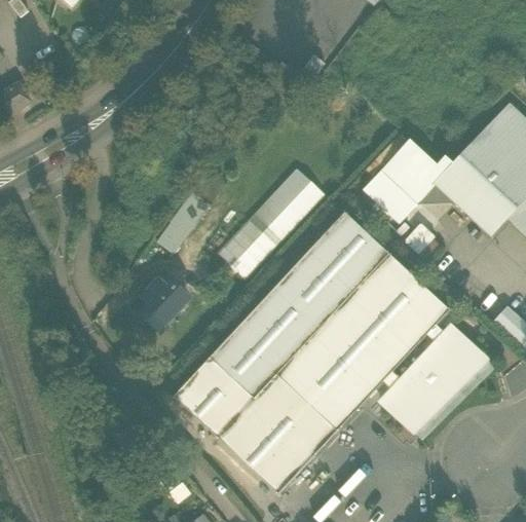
[(298,75),(308,83),(325,62),(313,53),(298,75)]
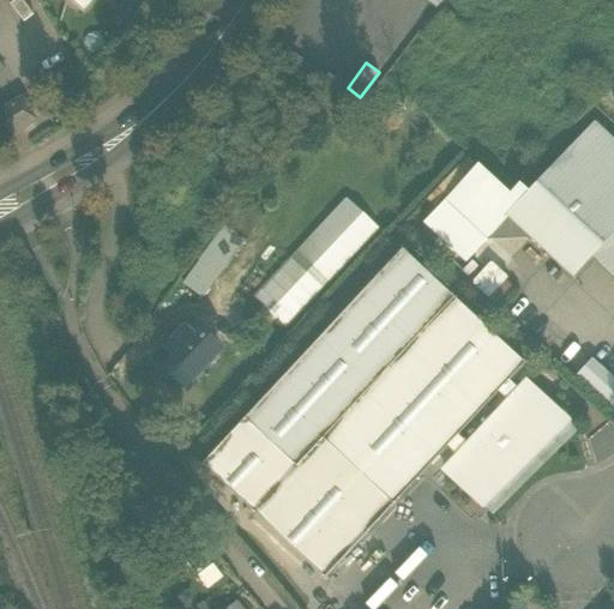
[(0,108),(0,122),(6,133),(34,115),(20,95),(0,108)]
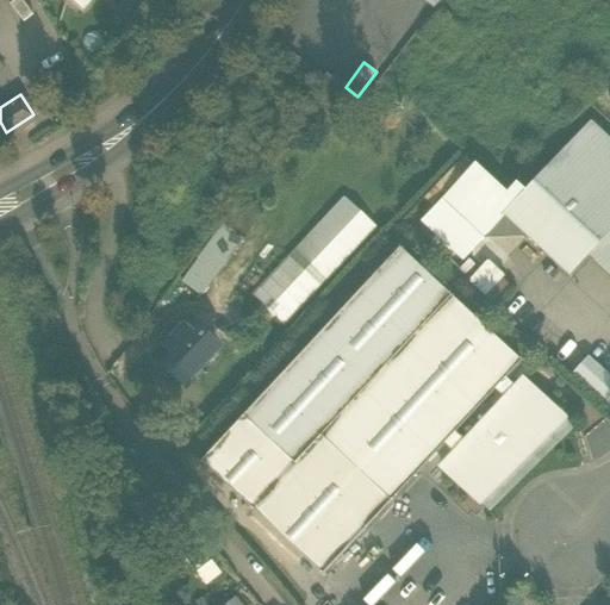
[(609,138),(590,120),(526,189),(526,191),(567,230),(589,249),(609,269),(609,138)]
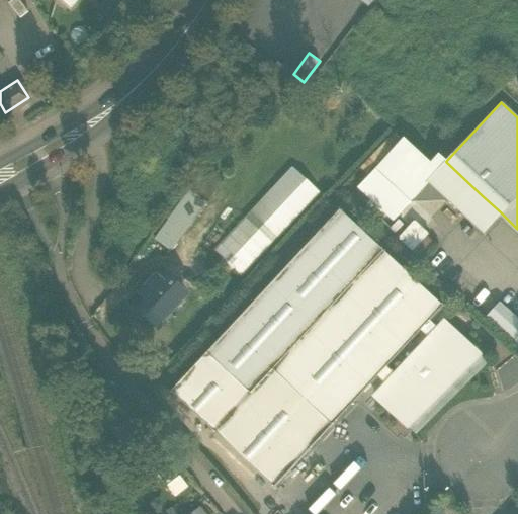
[(448,197),(465,213),(482,195),(446,162),(446,161),(438,153),(430,162),(403,137),(375,166),(411,199),(412,198),(429,179),(448,197)]
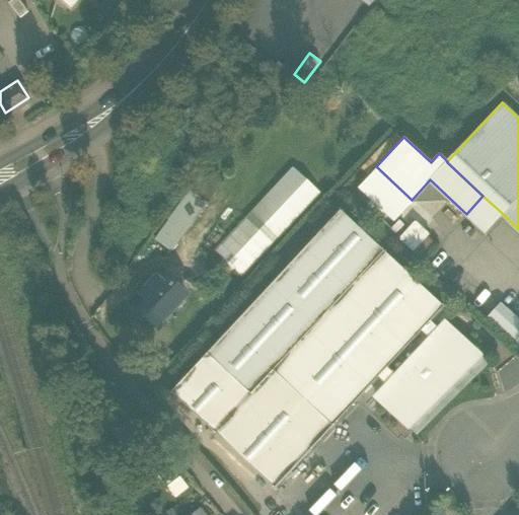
[(202,165),(164,215),(168,218),(173,221),(194,194),(205,203),(222,180),(202,165)]
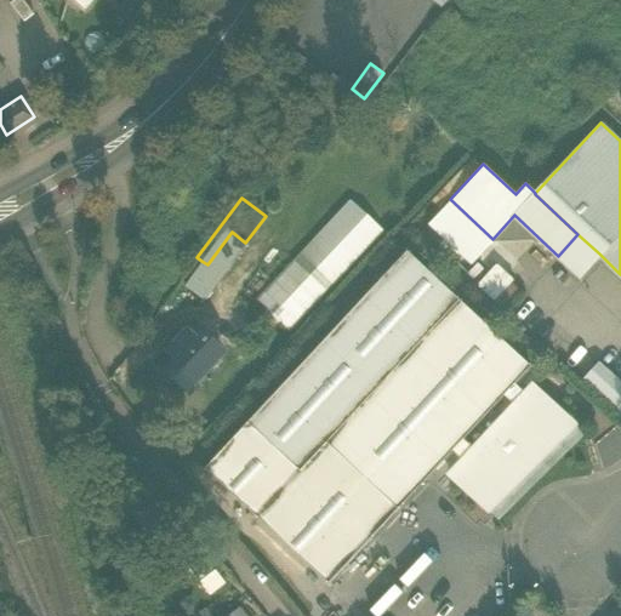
[(256,297),(289,328),(381,229),(348,199),(256,297)]
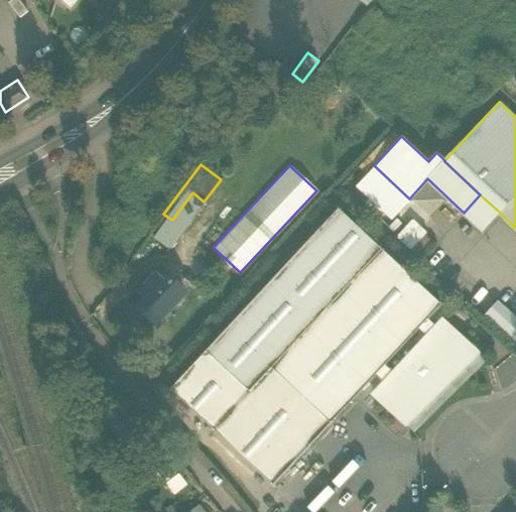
[(391,219),(409,199),(374,165),(355,185),(391,219)]
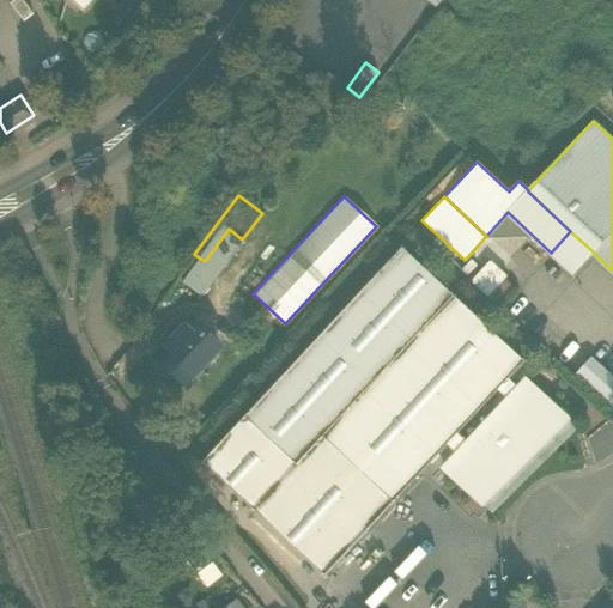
[(508,212),(487,235),(530,233),(508,212)]
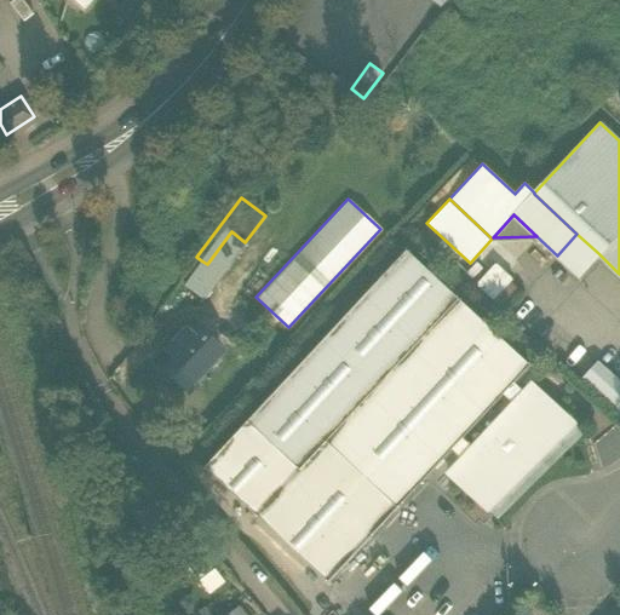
[(231,231),(207,264),(220,275),(245,242),(231,231)]
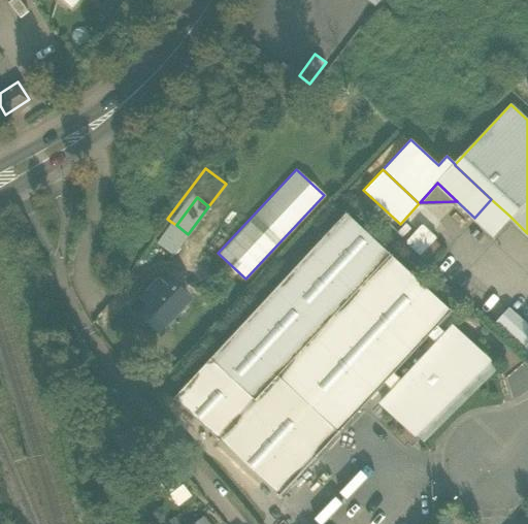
[(509,216),(491,199),(474,218),(492,234),(509,216)]
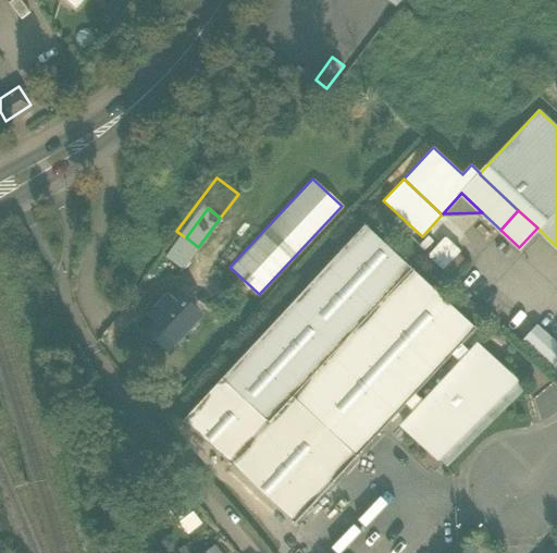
[(269,421),(293,395),(411,268),(364,224),(222,378),(269,421)]
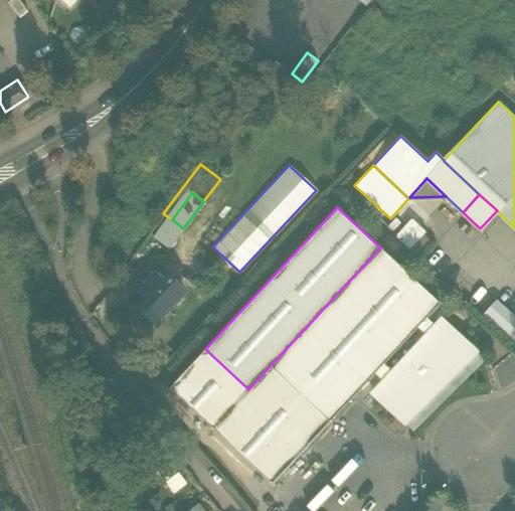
[(154,223),(159,227),(167,216),(163,213),(162,212),(154,223)]
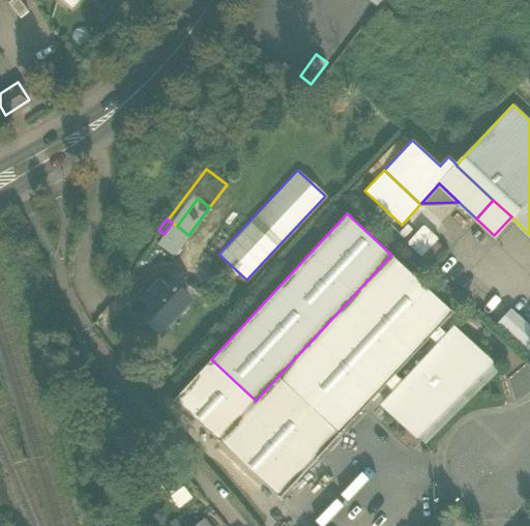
[(408,237),(428,259),(444,243),(424,222),(408,237)]
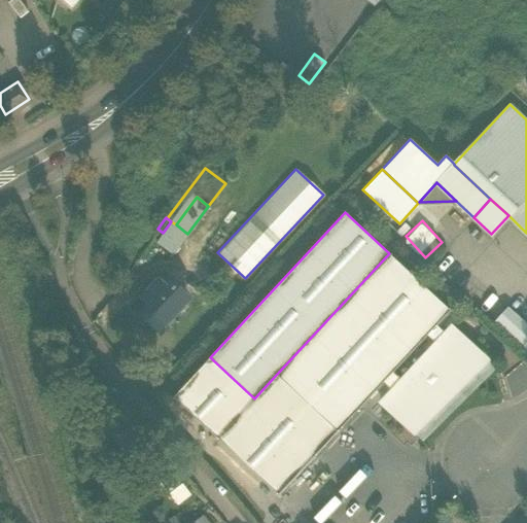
[(173,253),(187,234),(176,224),(171,221),(163,233),(156,241),(173,253)]
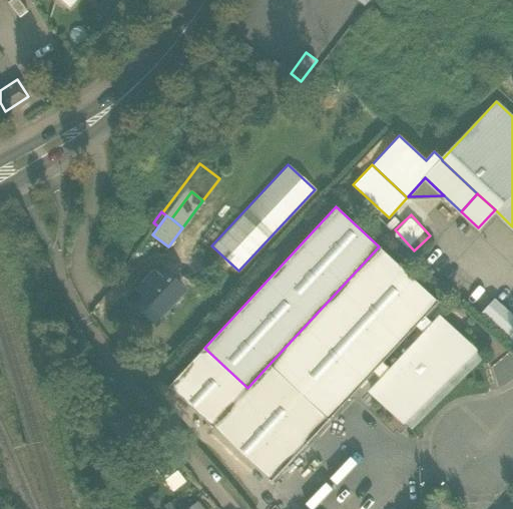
[(328,419),(374,370),(382,362),(438,302),(379,246),(270,364),(328,419)]
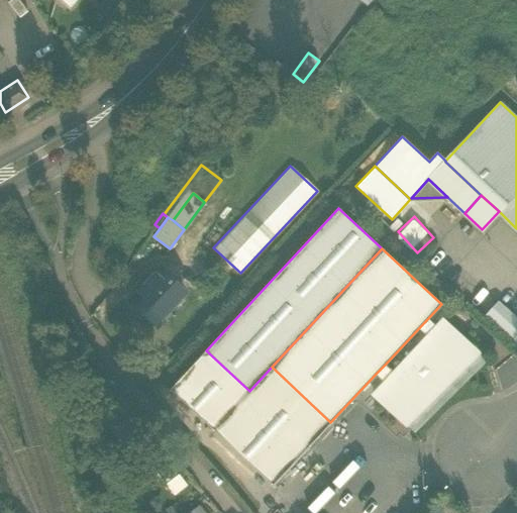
[(131,297),(158,322),(185,293),(159,268),(131,297)]
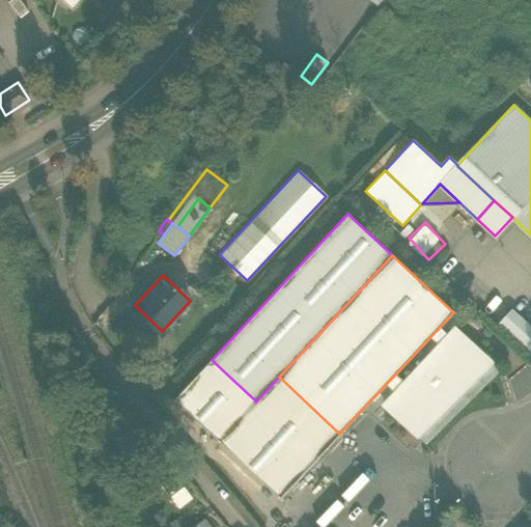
[(530,351),(530,323),(512,305),(498,321),(530,351)]
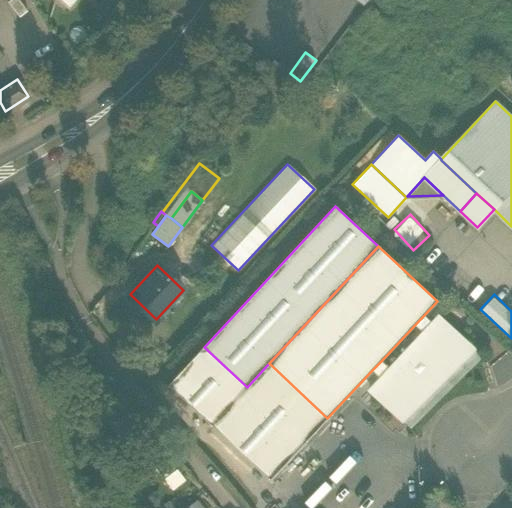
[(439,317),(390,369),(382,377),(370,390),(400,418),(469,344),(439,317)]
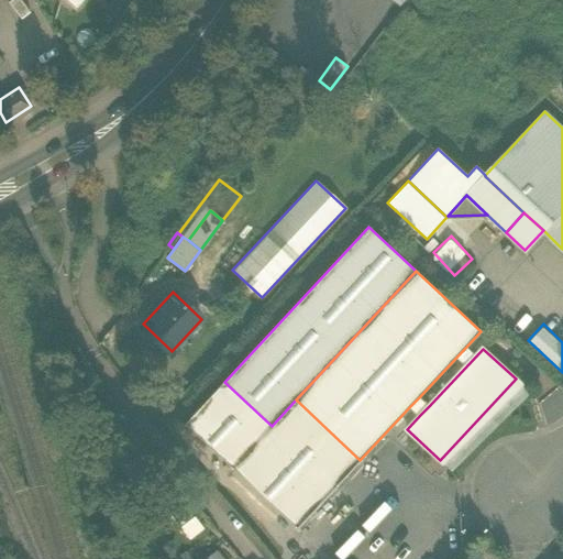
[(224,382),(186,424),(297,527),(360,460),(296,399),(272,426),(224,382)]
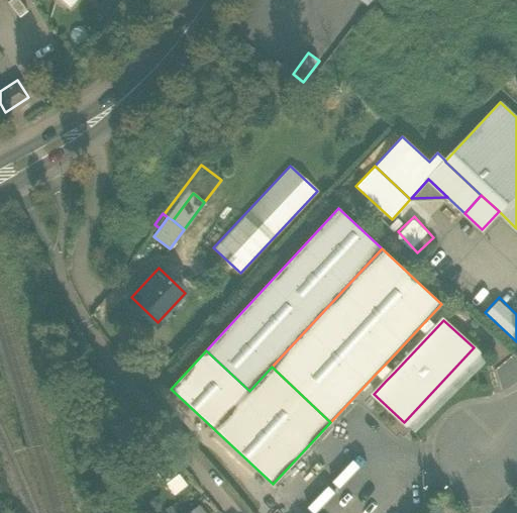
[(377,373),(386,381),(394,373),(385,365),(377,373)]
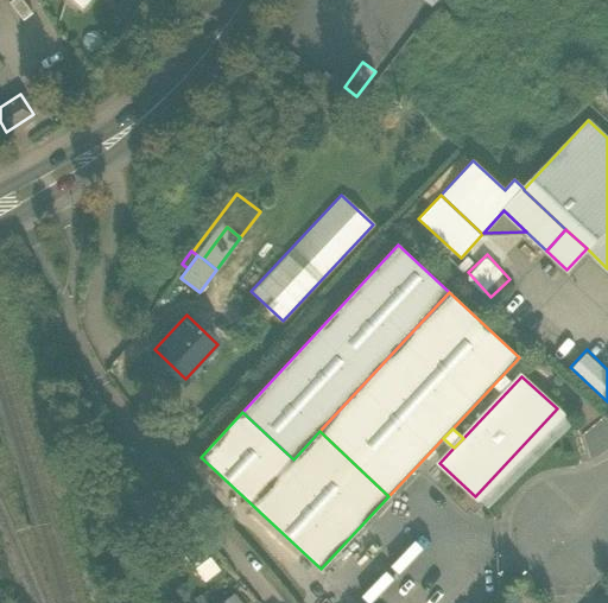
[(245,602),(235,591),(221,602),(245,602)]
